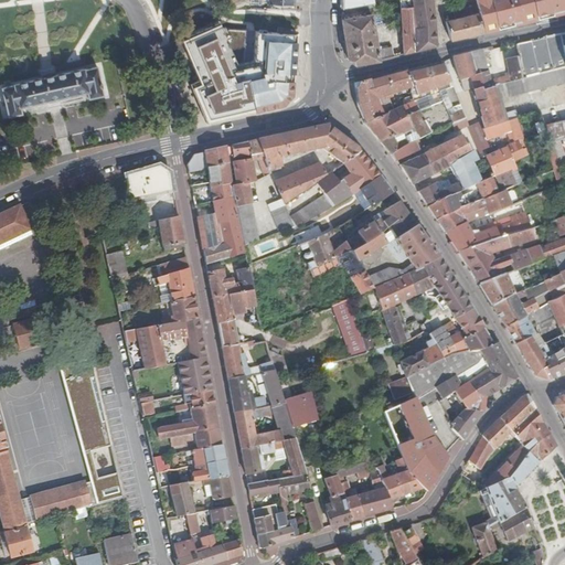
[(361,8),(374,7),(373,0),(342,0),(343,9),(361,8)]
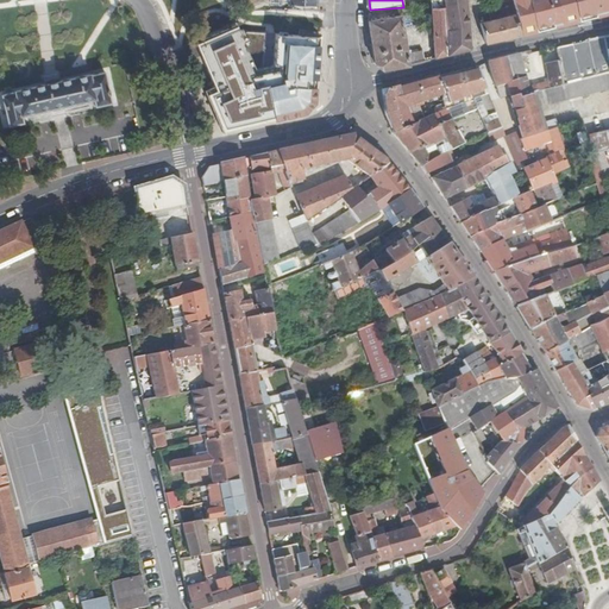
[(468,0),(443,0),(444,7),(447,56),(470,50),(470,48),(464,5),(469,5),(468,0)]
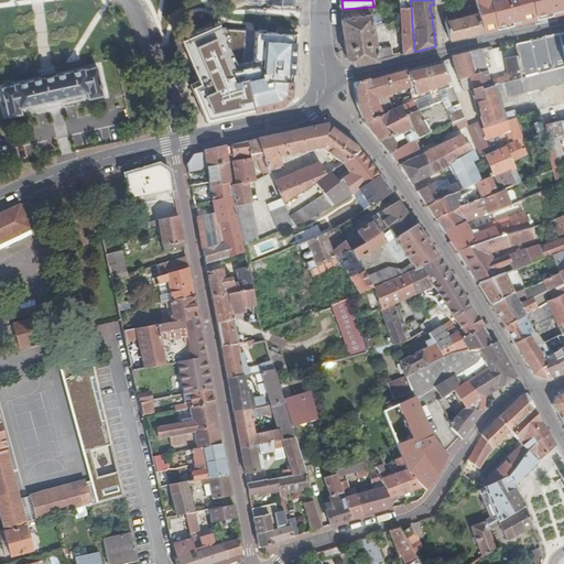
[(563,0),(474,0),(476,7),(478,14),(480,26),(563,4),(563,0)]
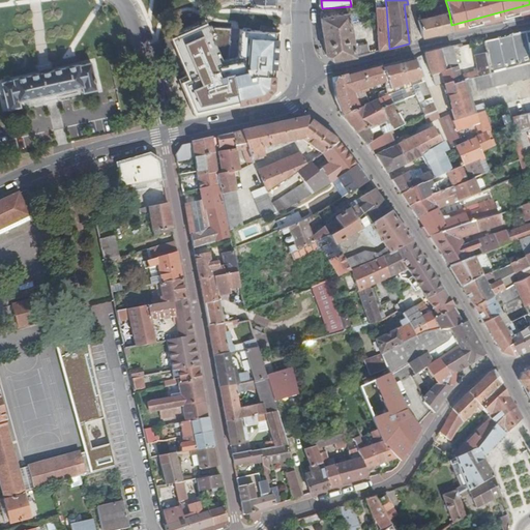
[(529,4),(451,25),(453,31),(474,26),(529,10),(529,4)]
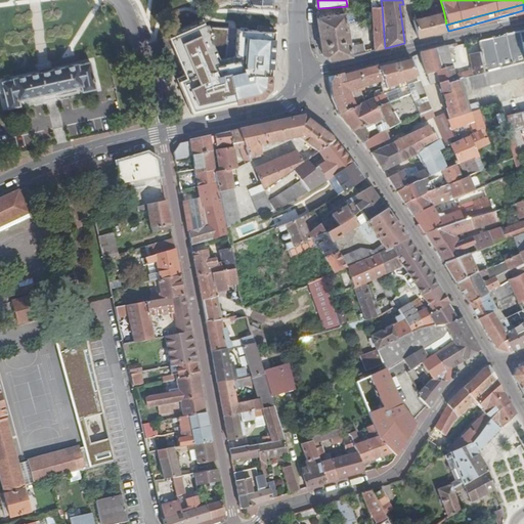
[(385,48),(382,6),(372,6),(372,10),(374,50),(385,48)]
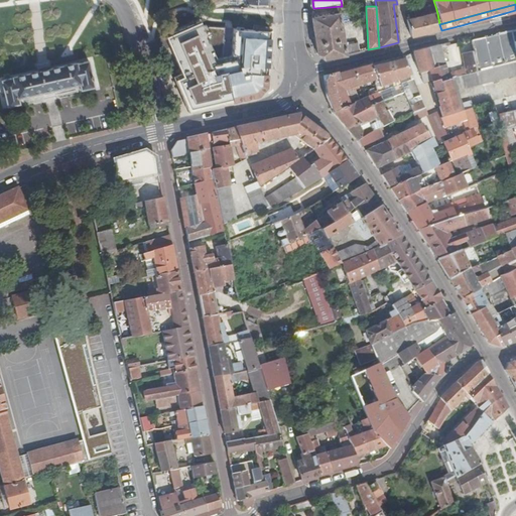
[(435,6),(414,11),(416,18),(437,13),(435,6)]
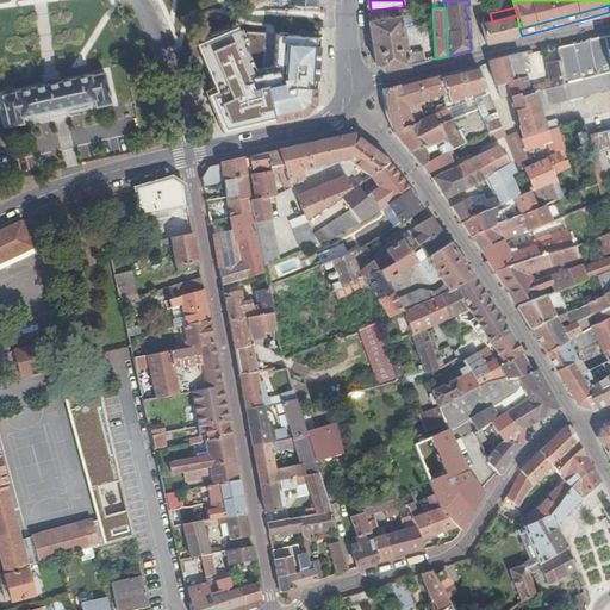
[(409,66),(424,62),(423,53),(408,54),(404,25),(416,24),(415,14),(371,20),(371,23),(377,64),(384,69),(409,66)]
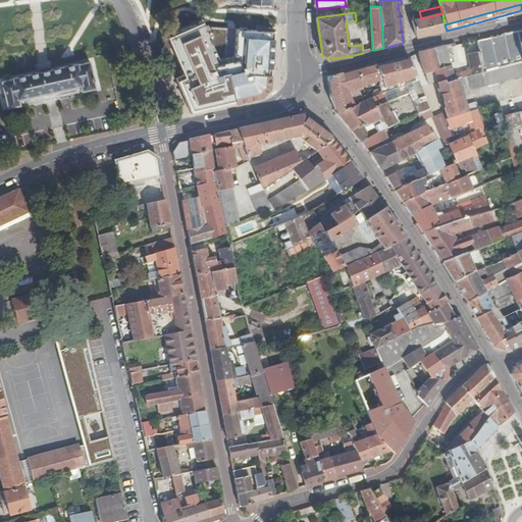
[(419,19),(418,37),(447,31),(445,24),(442,13),(421,18),(419,19)]
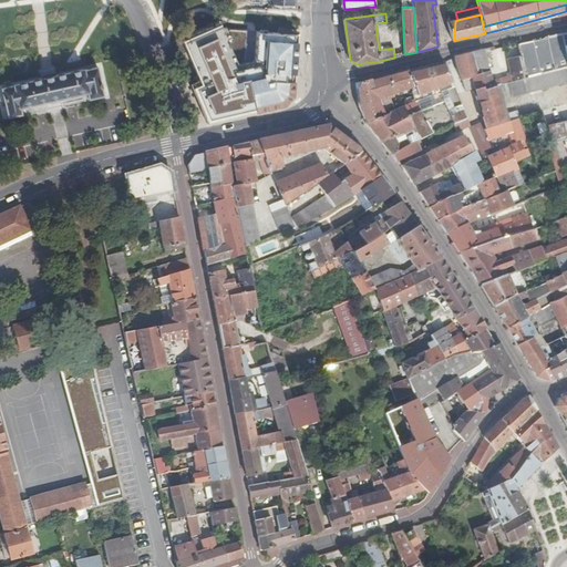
[(566,69),(566,34),(517,47),(519,58),(517,58),(524,81),(566,69)]
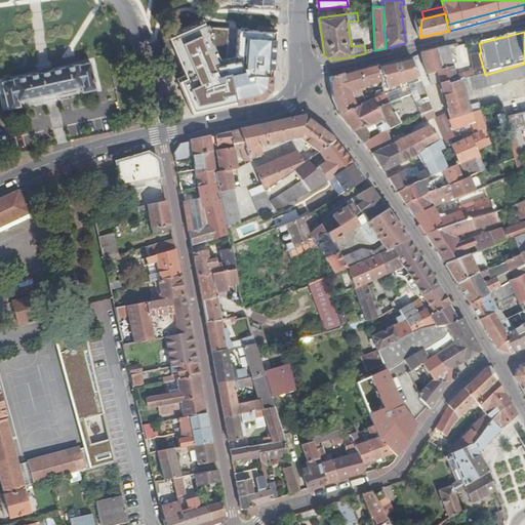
[(458,81),(448,46),(421,53),(421,54),(427,75),(428,75),(437,73),(440,83),(446,82),(447,84),(458,81)]
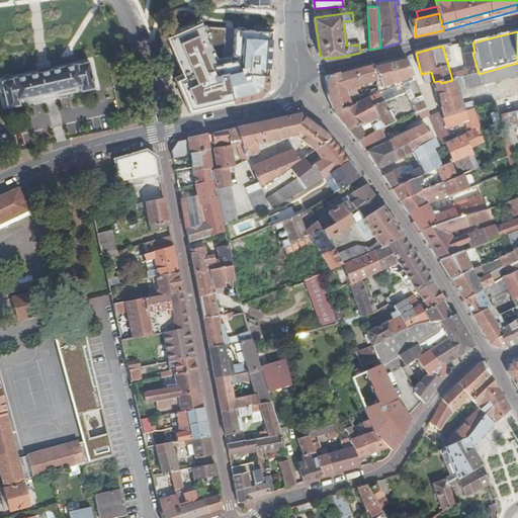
[(479,74),(472,53),(464,56),(468,71),(469,76),(479,74)]
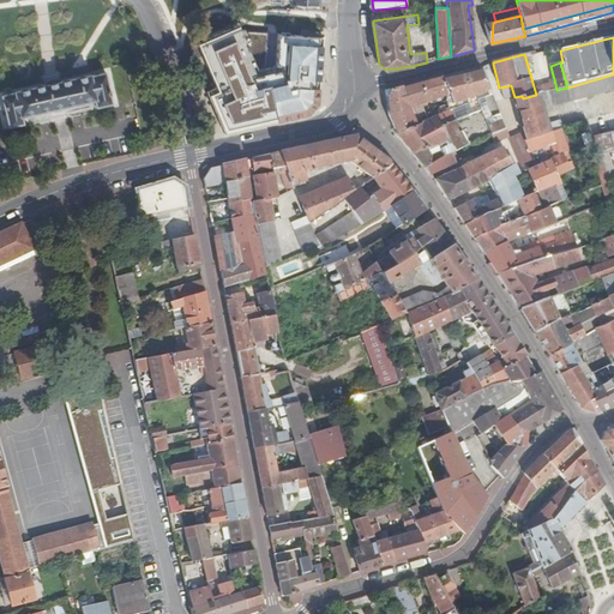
[(482,67),(445,77),(457,121),(458,121),(469,116),(481,110),(485,119),(488,126),(492,136),(505,128),(482,67)]
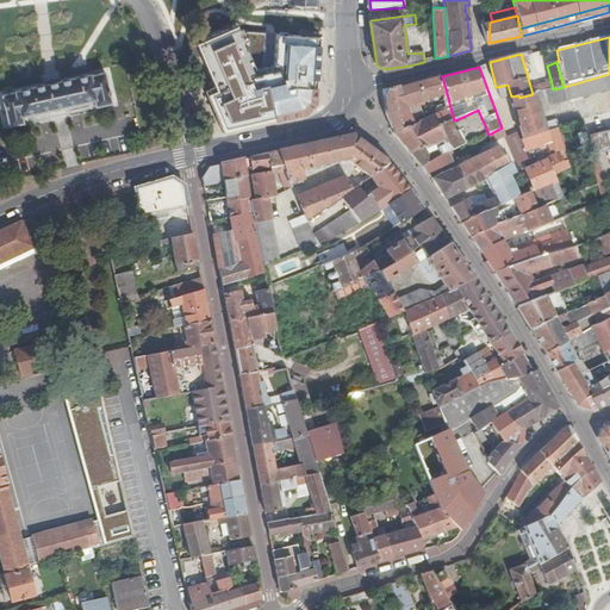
[(1,97),(7,128),(23,124),(22,117),(93,100),(94,107),(111,104),(105,74),(89,78),(88,75),(69,79),(54,82),(14,92),(14,94),(1,97)]
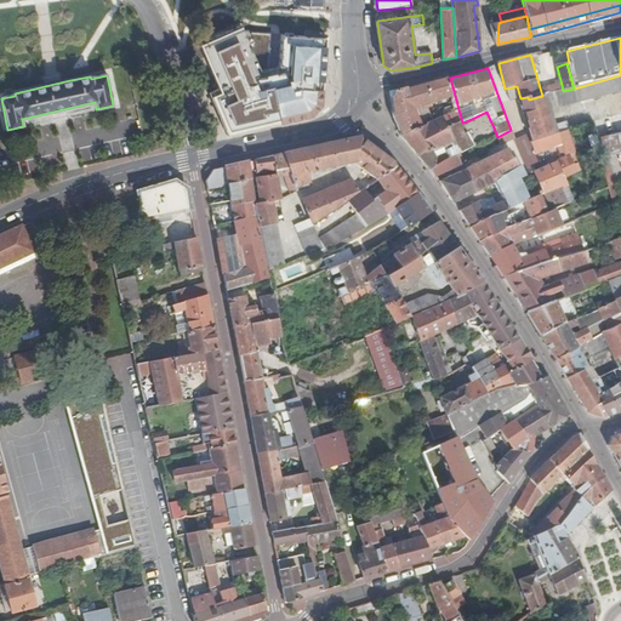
[(462,123),(450,78),(449,75),(391,92),(393,112),(396,121),(402,136),(433,123),(428,108),(451,98),(454,106),(446,108),(445,113),(446,118),(444,119),(449,129),(462,123)]
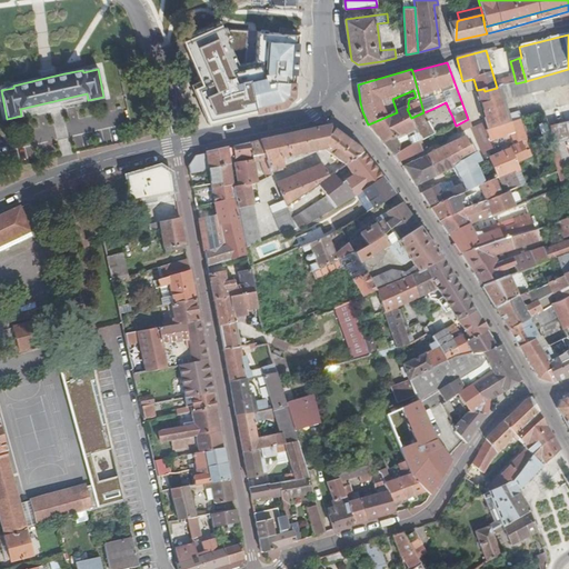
[(483,89),(477,90),(487,121),(472,130),(485,157),(490,155),(495,152),(493,149),(488,130),(521,120),(522,119),(520,112),(505,117),(500,102),(568,83),(568,69),(526,81),(516,83),(502,87),(497,88),(485,91),(483,89)]
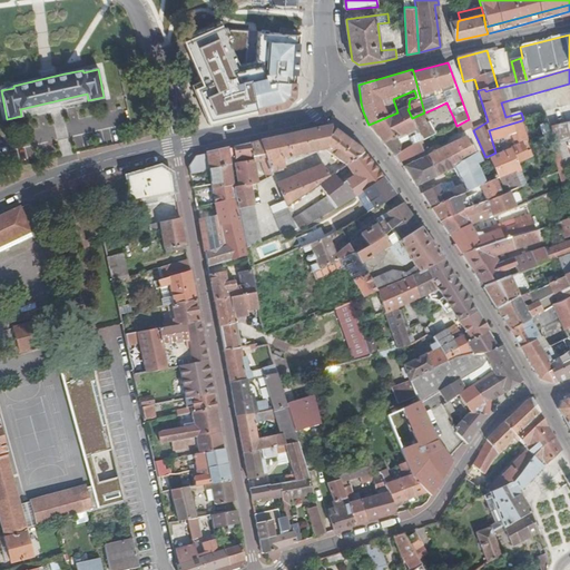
[(474,79),(464,81),(468,92),(478,90),(474,79)]
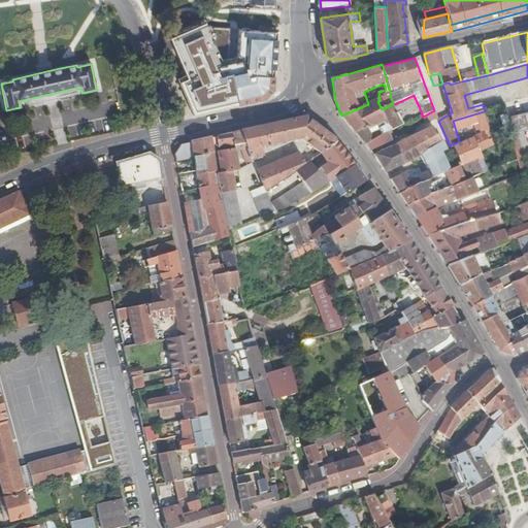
[(403,100),(406,107),(417,102),(414,95),(403,100)]
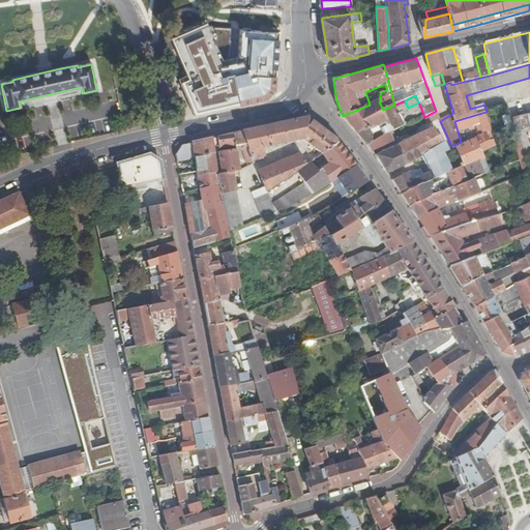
[(379,101),(370,105),(343,116),(357,134),(370,128),(382,122),(388,135),(390,134),(403,127),(405,126),(395,105),(394,105),(383,110),(379,101)]
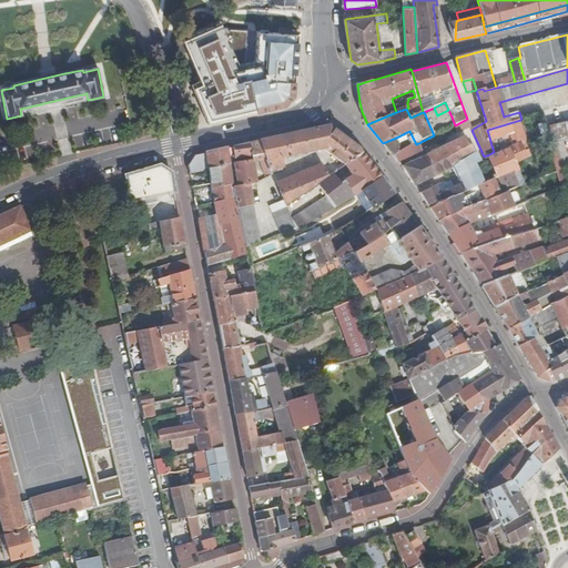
[(448,110),(437,115),(440,121),(452,117),(448,110)]
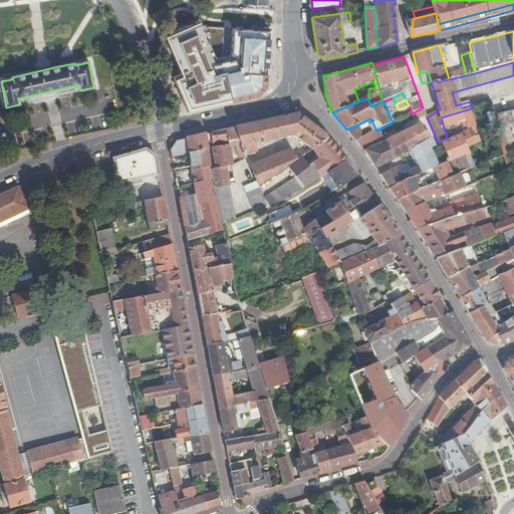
[(401,118),(402,117),(412,113),(409,105),(399,109),(398,110),(401,118)]
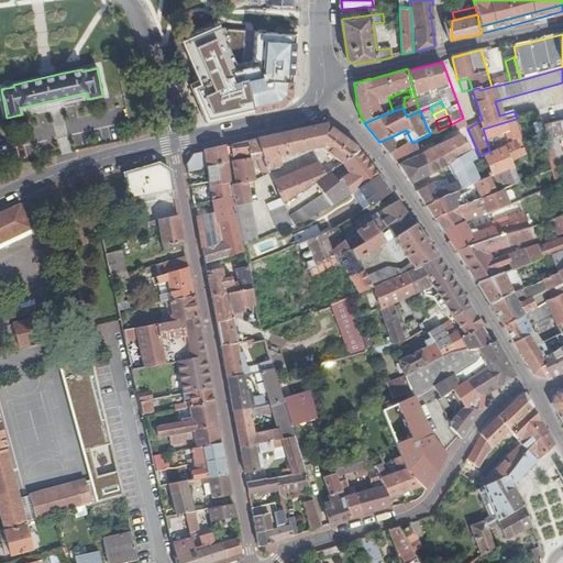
[(451,124),(454,132),(464,128),(462,124),(465,123),(463,118),(451,124)]
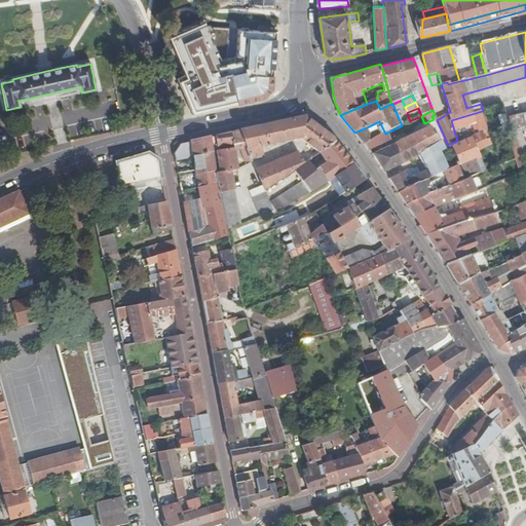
[(451,120),(456,138),(467,134),(465,127),(473,126),(477,137),(473,139),(478,151),(492,145),(488,133),(487,128),(482,111),(451,120)]
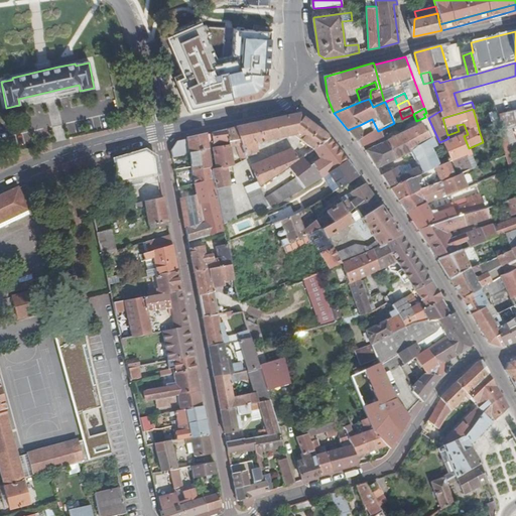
[(403,118),(406,126),(416,121),(413,114),(403,118)]
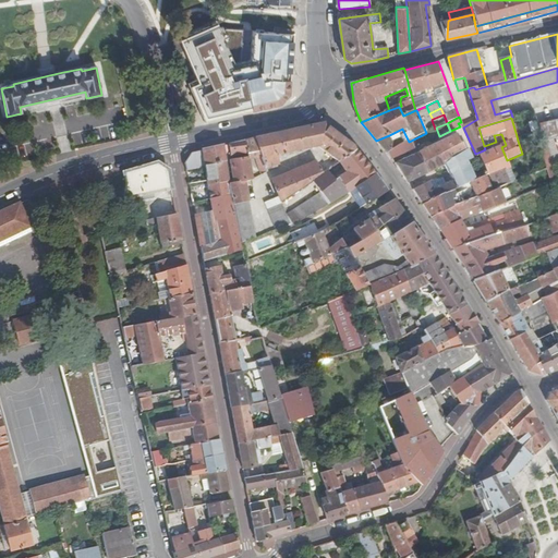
[(300,130),(228,146),(230,159),(245,156),(245,158),(231,161),(234,185),(230,185),(242,245),(252,241),(244,193),(247,193),(246,185),(255,183),(257,182),(257,180),(251,181),(246,161),(255,159),(262,176),(267,174),(266,170),(278,168),(276,157),(304,150),(311,148),(318,147),(338,164),(355,150),(352,146),(324,124),(306,128),(300,130)]
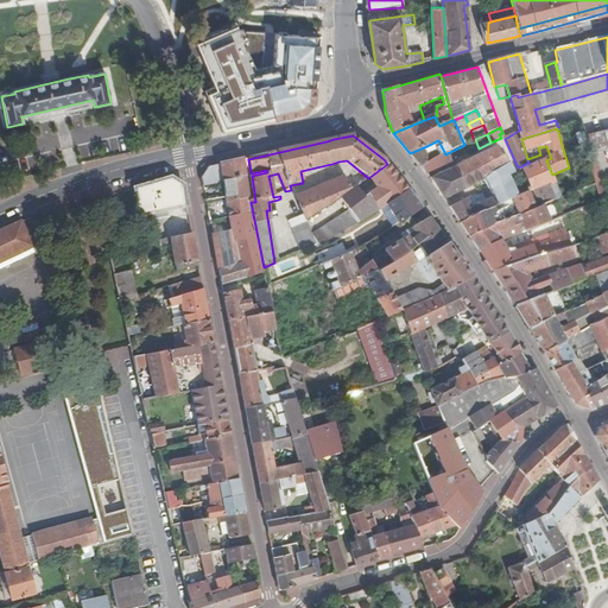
[(410,153),(416,159),(428,153),(424,147),(410,153)]
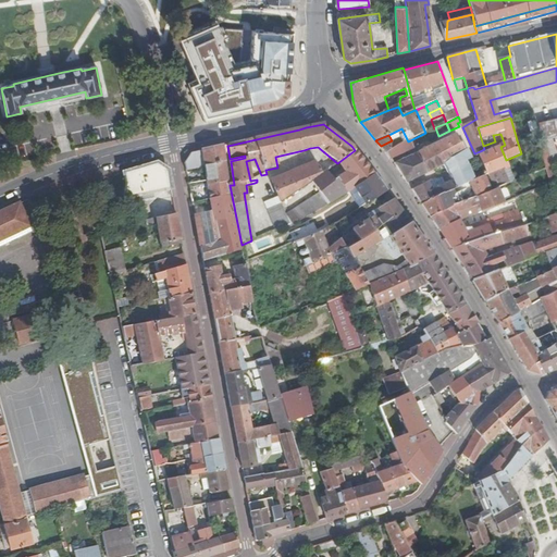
[(443,162),(465,151),(457,135),(434,146),(443,162)]
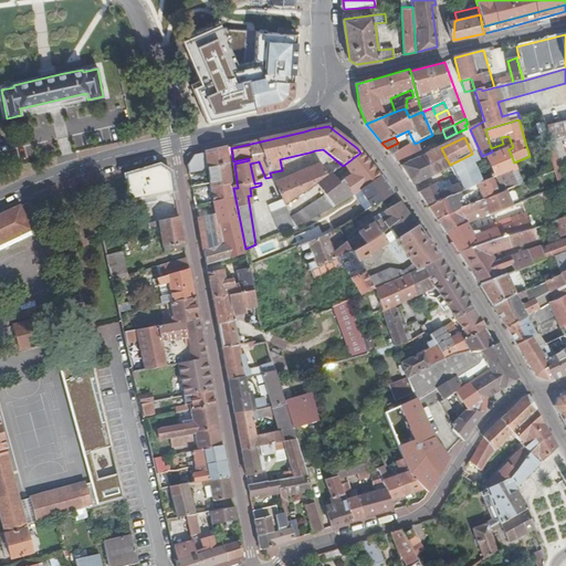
[(407,139),(398,143),(387,148),(392,154),(410,146),(407,139)]
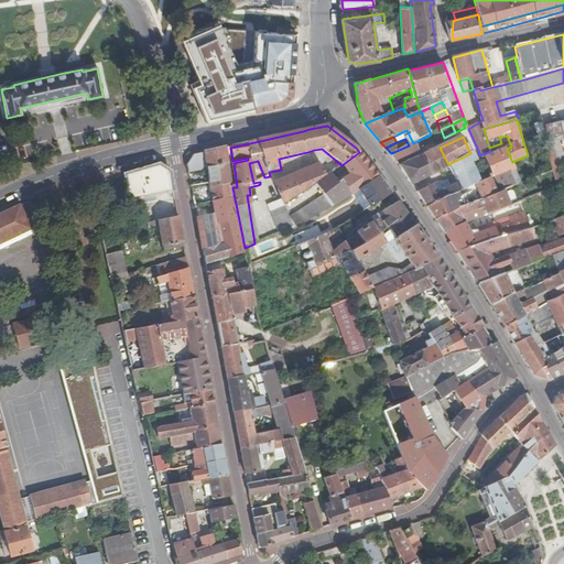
[(409,145),(391,153),(396,161),(419,150),(416,145),(415,142),(413,143),(409,145)]
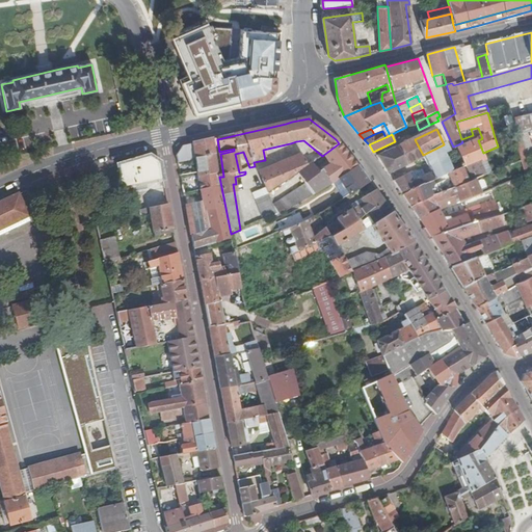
[(193,144),(195,160),(200,179),(219,174),(217,156),(214,139),(193,144)]
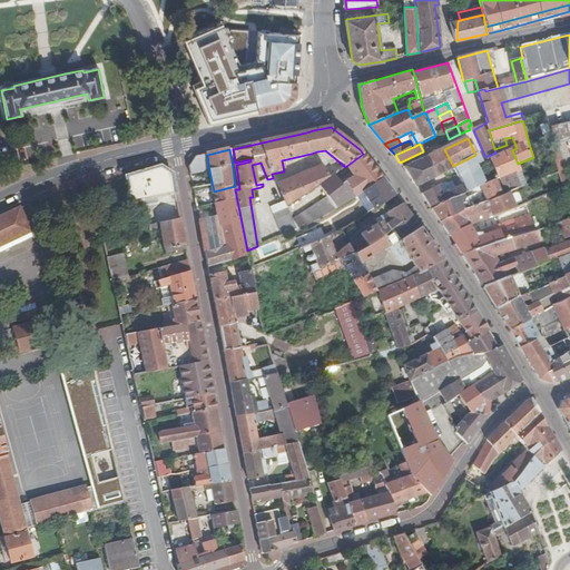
[(453,166),(444,149),(426,157),(436,176),(453,166)]
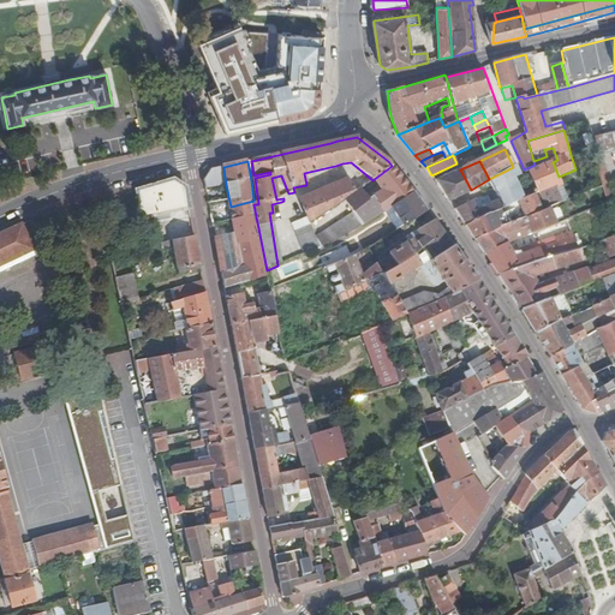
[(532,172),(530,172),(539,193),(561,185),(559,177),(553,162),(532,172)]
